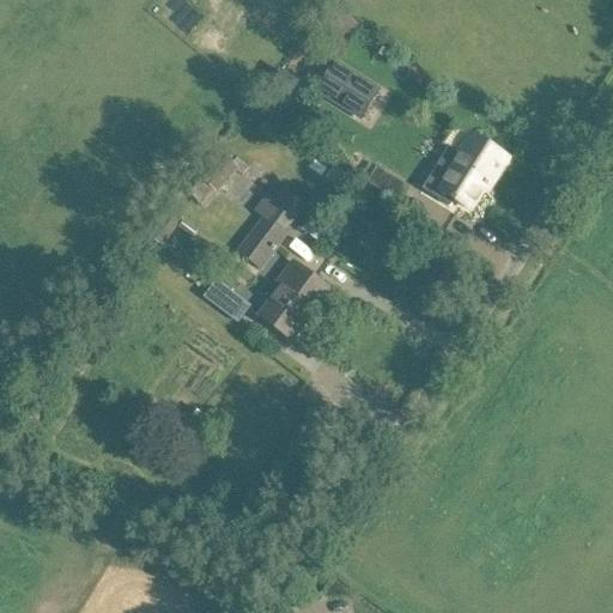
[(335,65),(319,92),(362,119),(378,91),(335,65)]
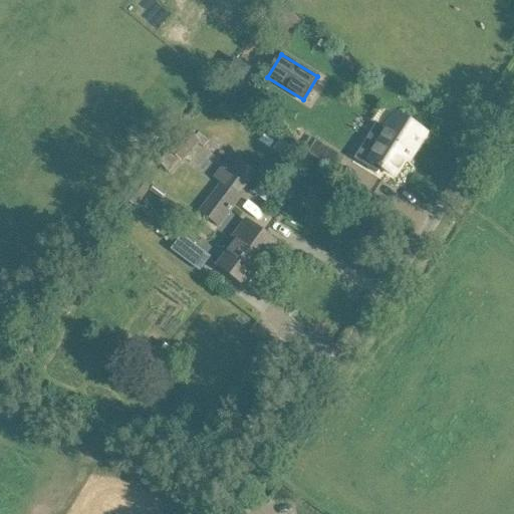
[(410,151),(413,153),(424,135),(425,133),(396,113),(395,115),(384,131),(375,124),(353,159),(377,174),(379,170),(382,172),(383,170),(395,177),(405,160),(406,158),(410,151)]
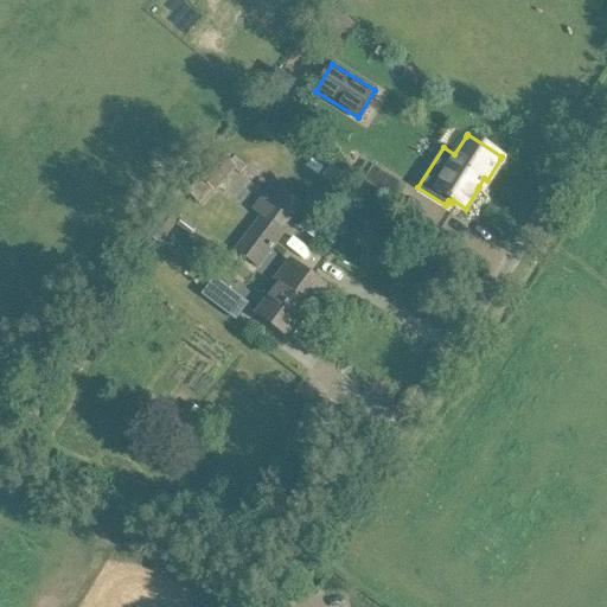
[(210,189),(212,191),(231,167),(234,170),(240,161),(228,152),(223,157),(215,149),(209,155),(213,159),(185,193),(198,204),(210,189)]
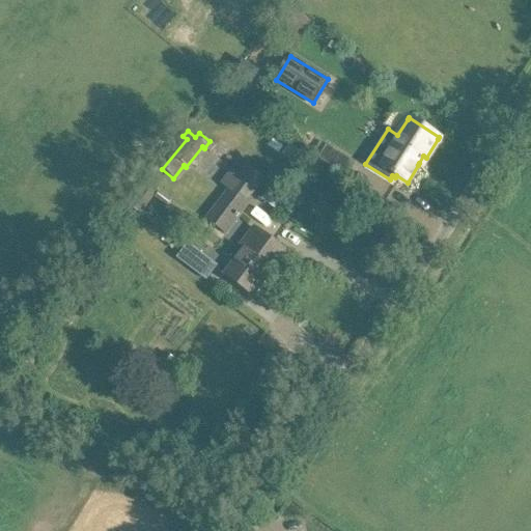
[(327,144),(317,159),(332,168),(341,154),(327,144)]
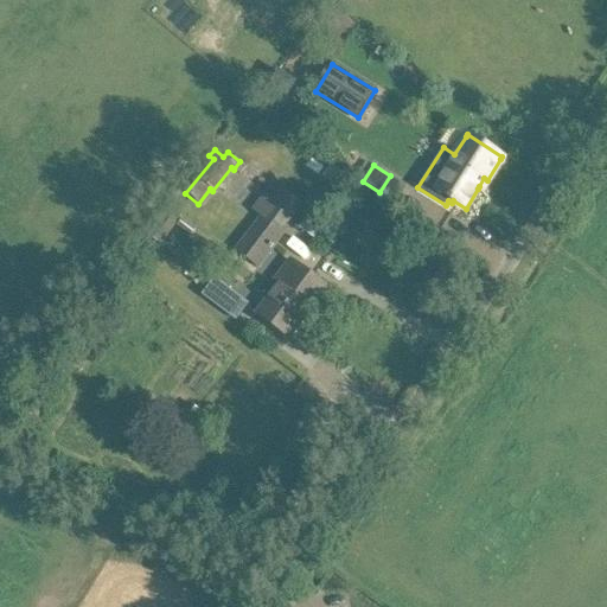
[(305,203),(274,180),(253,210),(261,216),(235,249),(260,268),(288,231),(286,229),(305,203)]
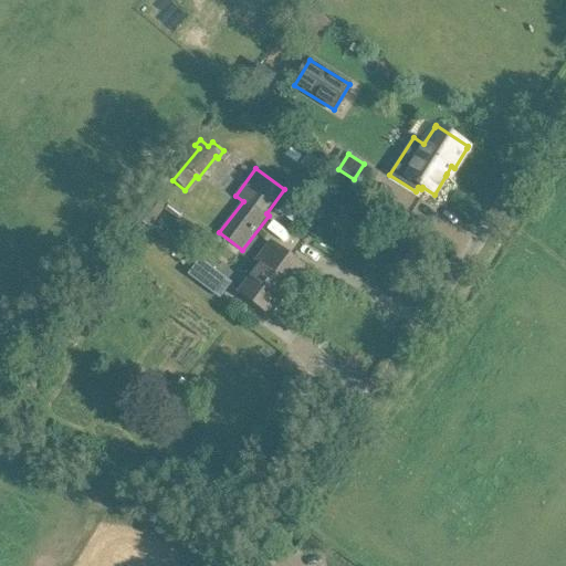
[(304,268),(286,254),(270,242),(257,260),(262,264),(241,292),(269,314),(304,268)]
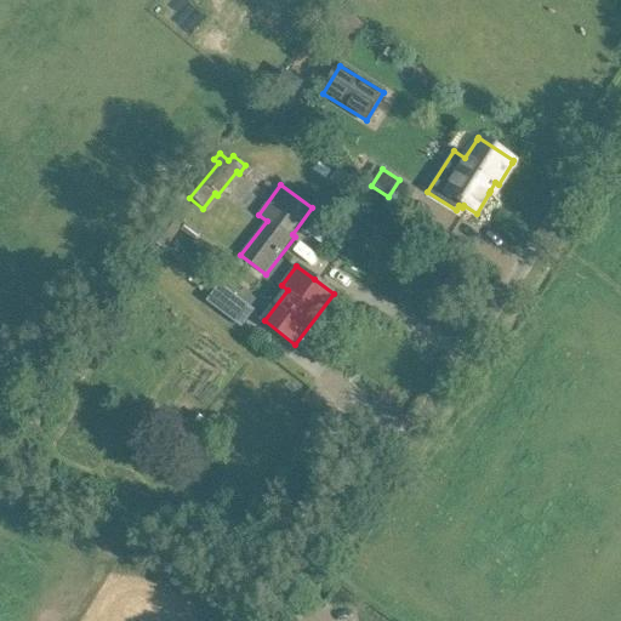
[(221,281),(205,297),(238,328),(254,312),(221,281)]
